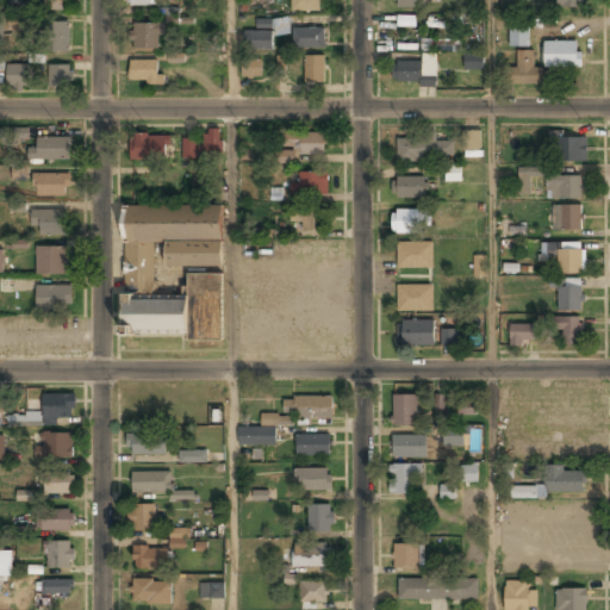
[(321,11),(321,0),(292,0),(292,11),(321,11)]
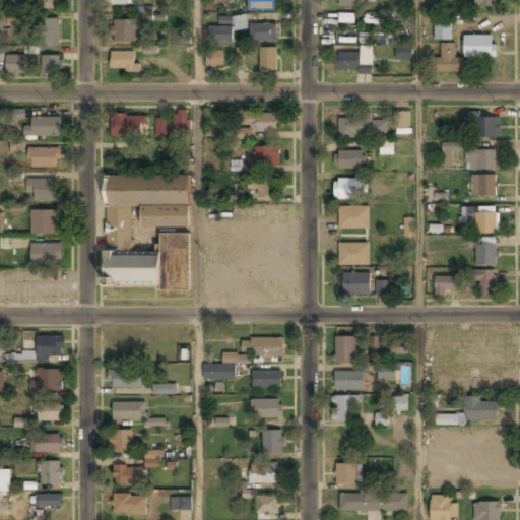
[(354,13),(339,13),(339,22),(354,22),(354,13)]
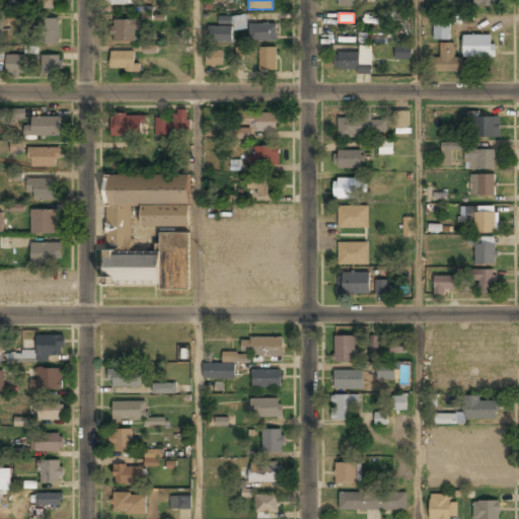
[(40,17),(40,44),(60,44),(60,17),(40,17)]
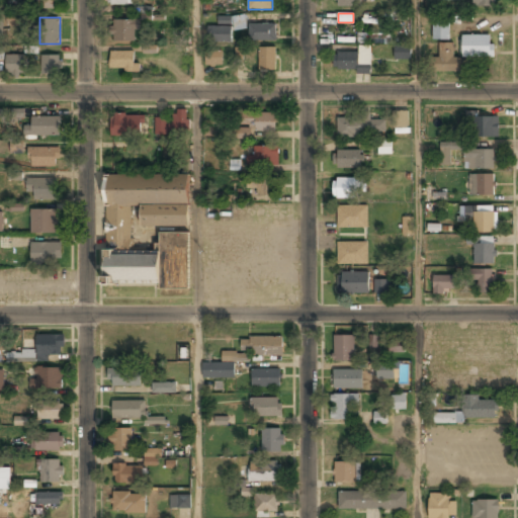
[(232,28),(243,28),(243,17),(235,17),(235,25),(209,26),(209,42),(232,42),(232,28)]
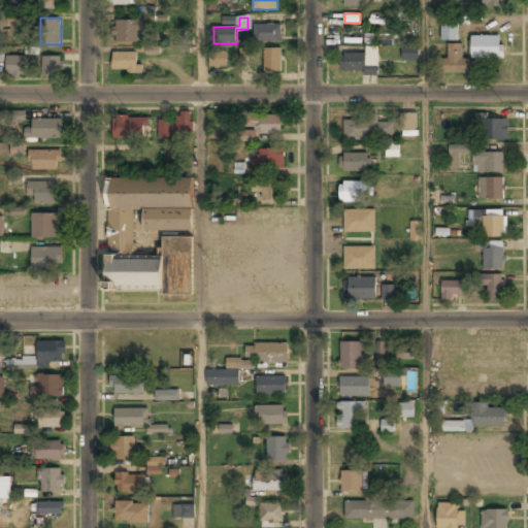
[(114,20),(114,42),(141,42),(141,20),(114,20)]
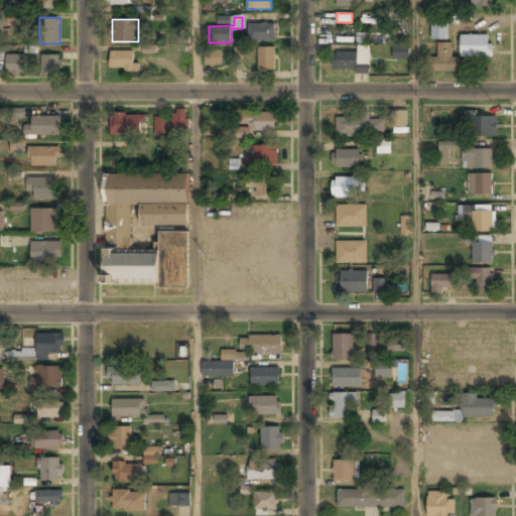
[(275,24),(248,24),(248,40),(275,40),(275,24)]
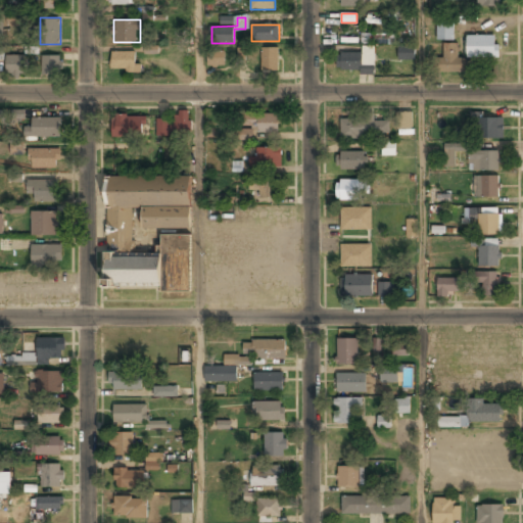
[(453,25),(438,25),(438,39),(453,39),(453,25)]
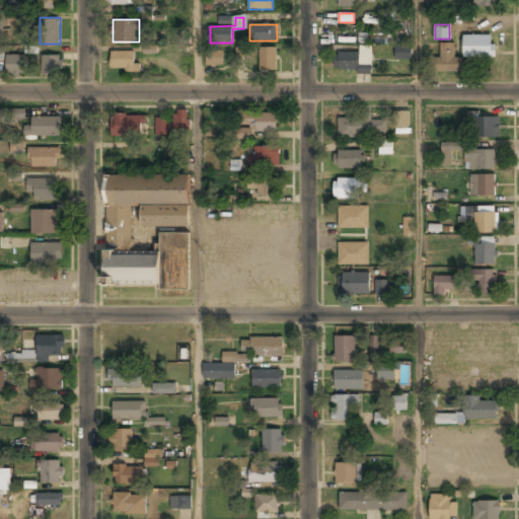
[(369,44),(387,44),(387,33),(369,33),(369,44)]
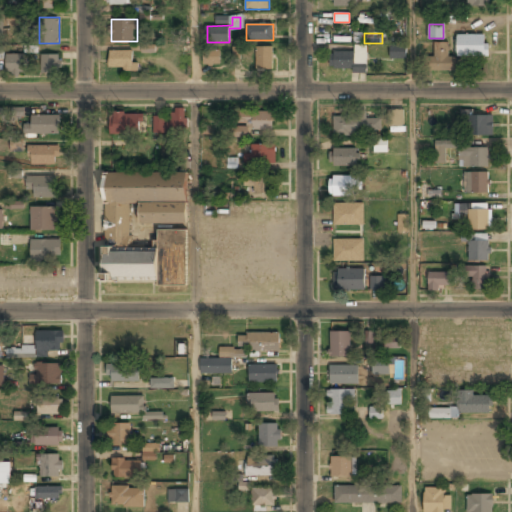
[(487,35),(455,35),(455,56),(487,56),(487,35)]
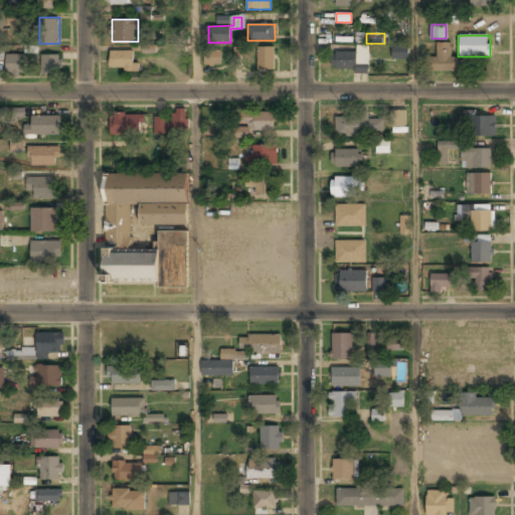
[(454,70),(454,43),(438,43),(438,58),(426,58),(426,70),(454,70)]
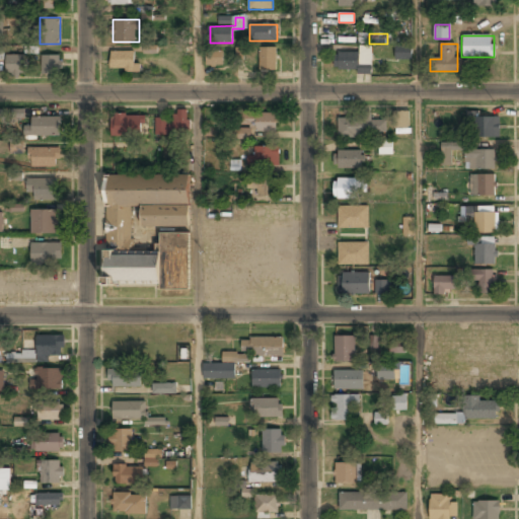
[(335,52),(335,70),(370,70),(370,46),(360,46),(360,52),(335,52)]
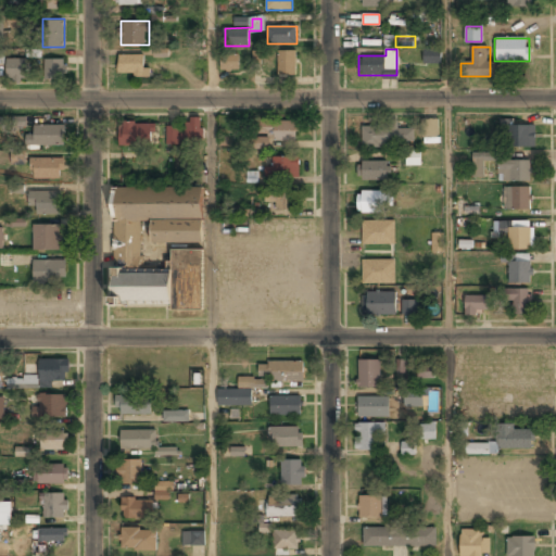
[(297,75),(297,50),(278,50),(278,75),(297,75)]
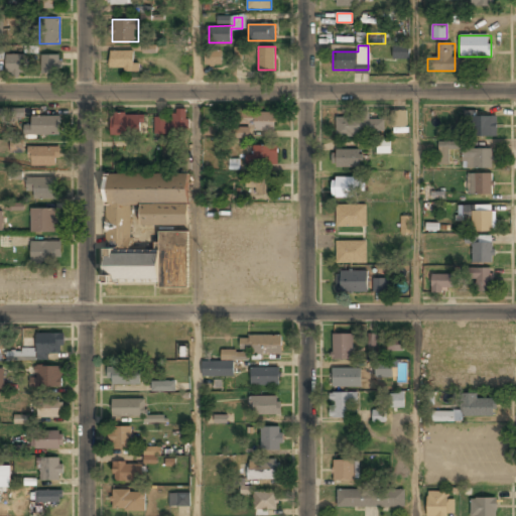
[(407,59),(407,46),(393,46),(393,59),(407,59)]
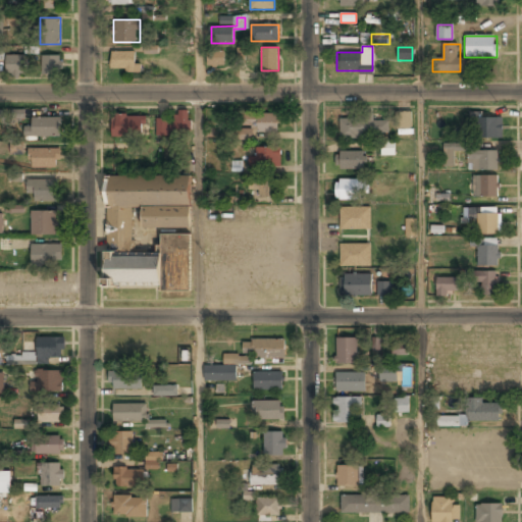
[(237,61),(245,61),(245,48),(237,48),(237,61)]
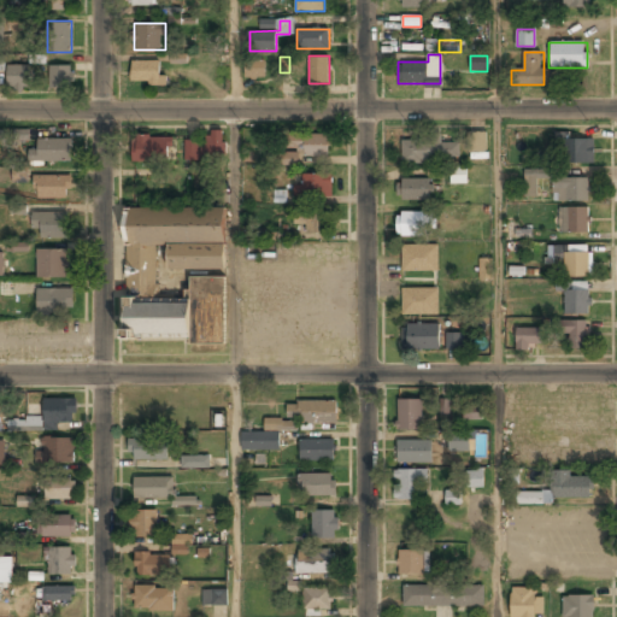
[(244,78),(264,78),(264,60),(244,60),(244,78)]
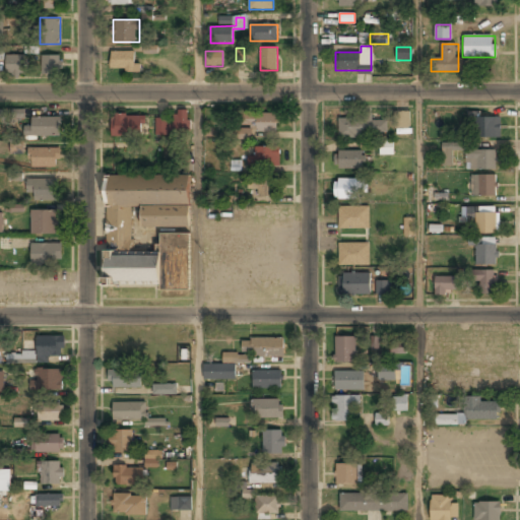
[(111,52),(111,70),(140,70),(140,61),(135,61),(135,52),(111,52)]
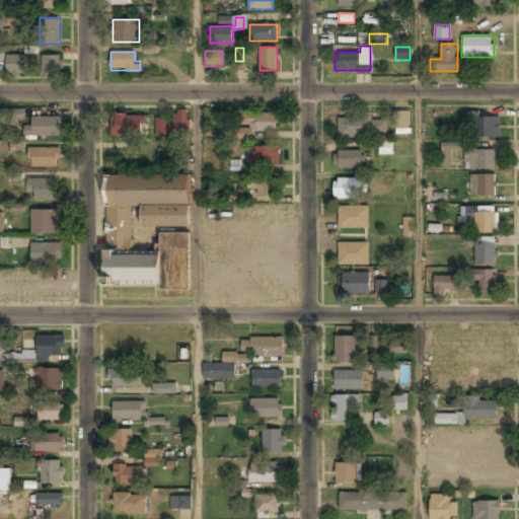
[(7,75),(23,75),(23,54),(7,54),(7,75)]
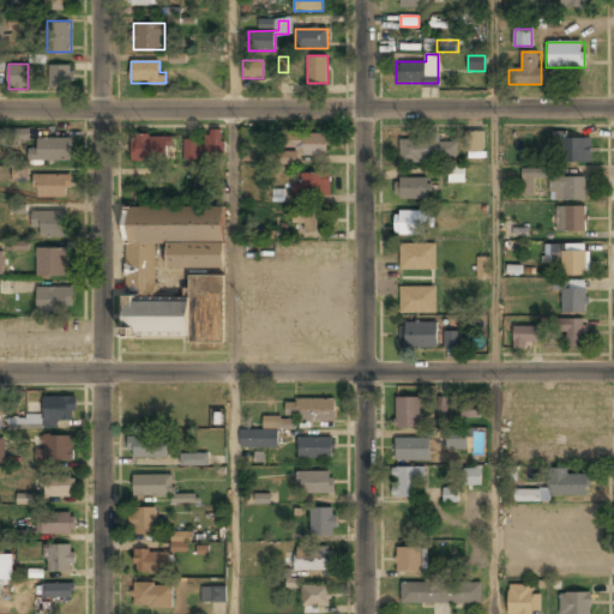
[(49,86),(73,86),(73,64),(49,64),(49,86)]
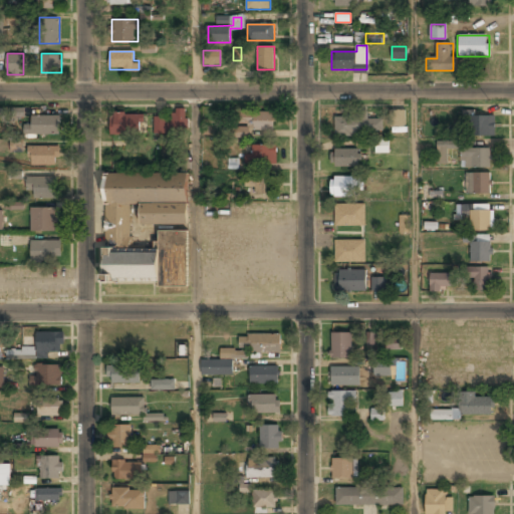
[(25,107),(5,107),(5,117),(25,117),(25,107)]
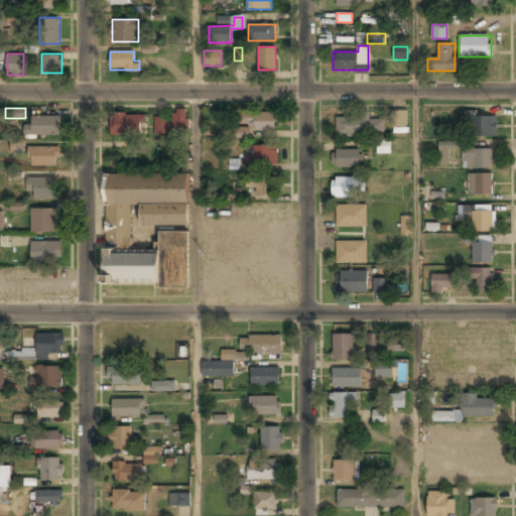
[(156,132),(186,132),(186,109),(174,109),(174,117),(156,117),(156,132)]
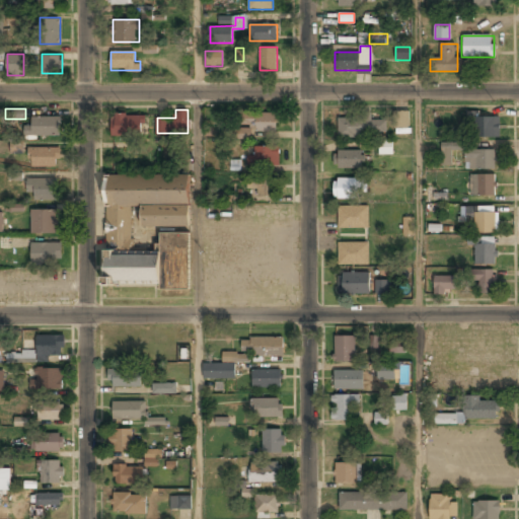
[(392,128),(409,129),(410,110),(393,110),(392,128)]
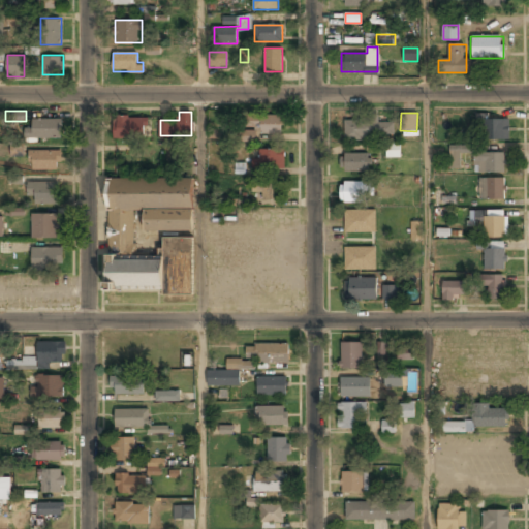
[(282,133),(282,115),(243,115),(243,130),(256,130),(256,133),(282,133)]
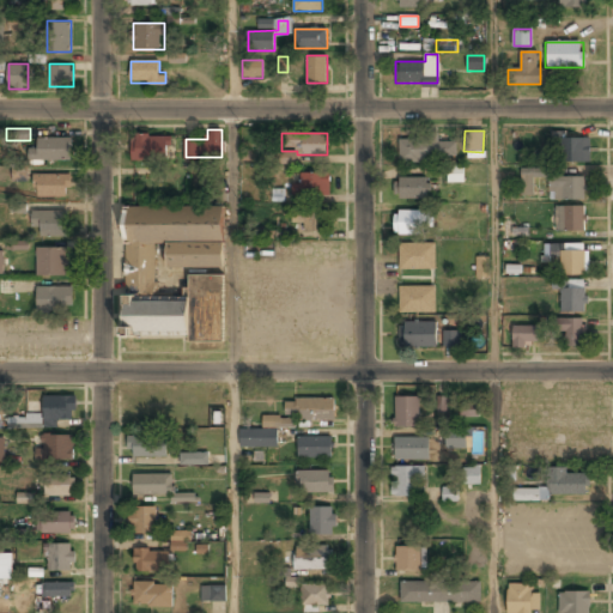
[(169,135),(132,135),(132,161),(169,161),(169,135)]
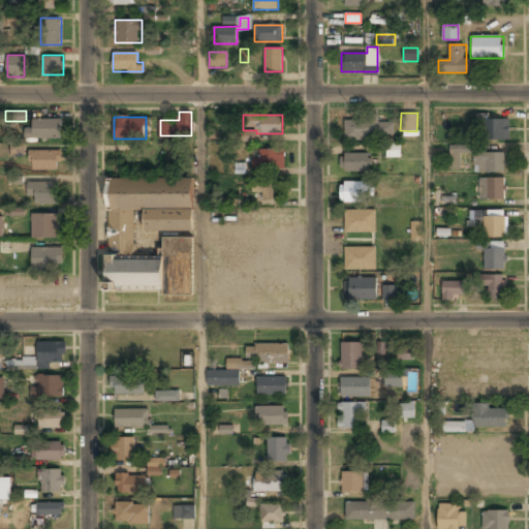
[(508,138),(508,117),(478,117),(478,138),(508,138)]
